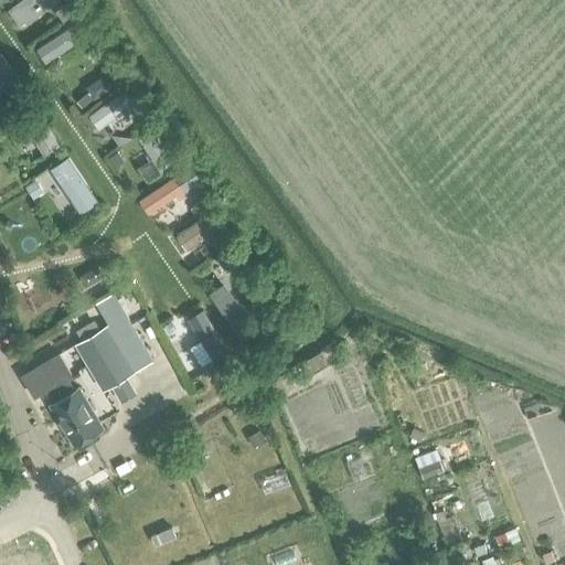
[(17,0),(8,7),(16,17),(40,0),(17,0)]
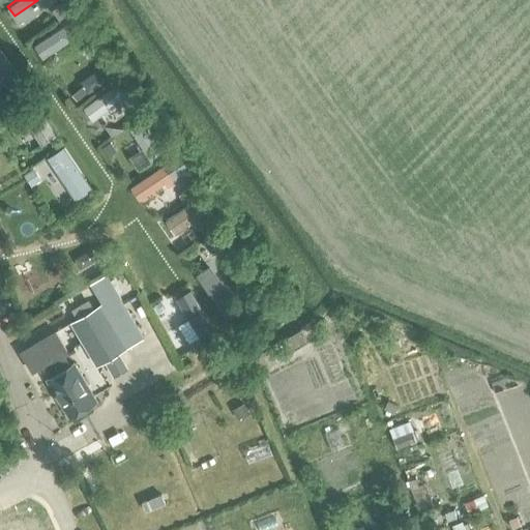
[(68,0),(65,0),(55,8),(61,17),(74,7),(68,0)]
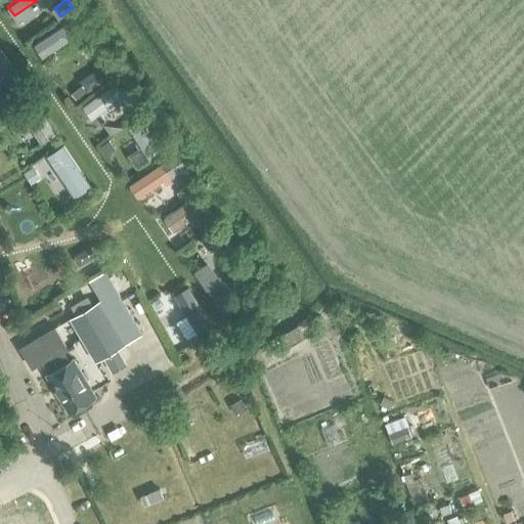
[(76,15),(35,42),(44,56),(85,29),(76,15)]
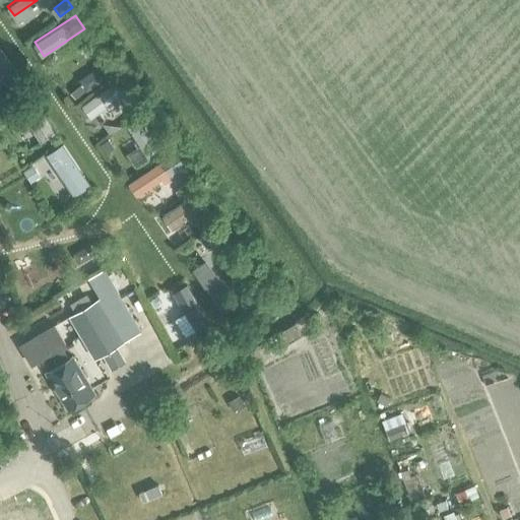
[(24,79),(0,43),(0,72),(11,88),(24,79)]
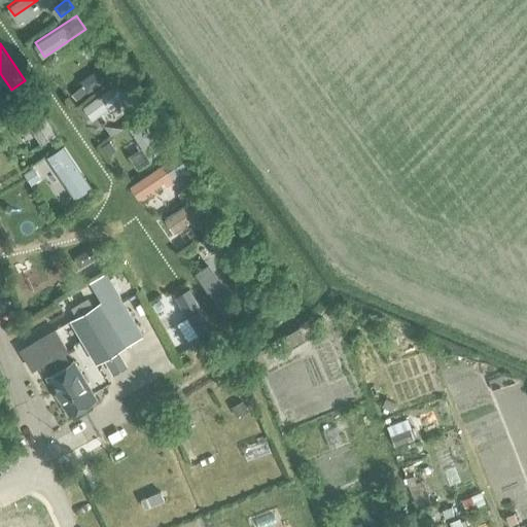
[(90,73),(80,80),(88,92),(98,84),(90,73)]
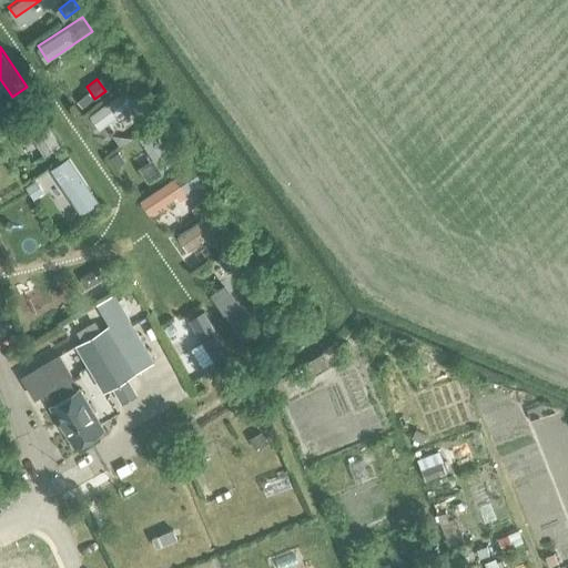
[(100,128),(138,101),(128,88),(91,113),(100,128)]
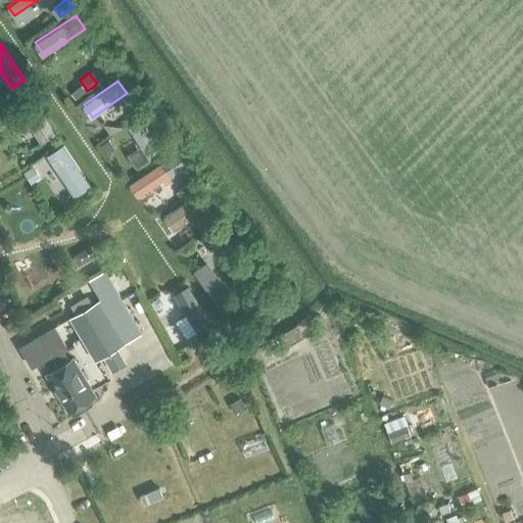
[(32,95),(17,105),(42,141),(56,131),(32,95)]
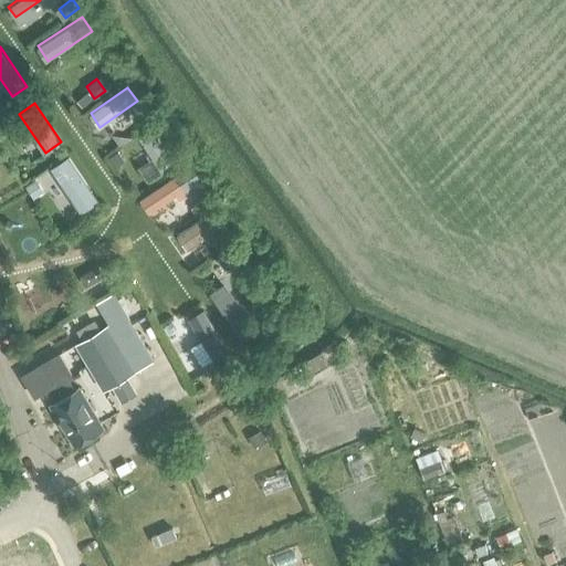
[(138,115),(145,126),(156,119),(148,108),(138,115)]
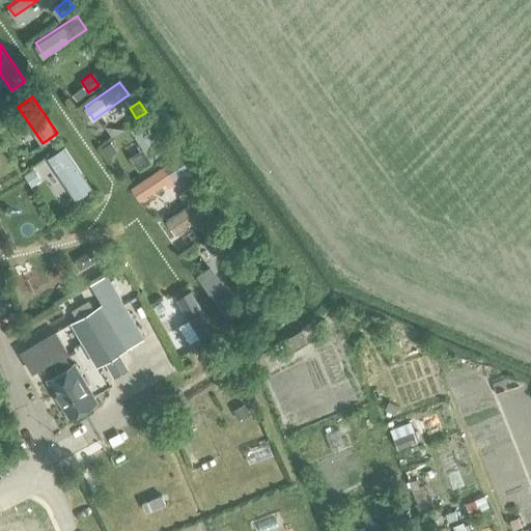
[(10,105),(0,112),(0,117),(3,122),(16,113),(10,105)]
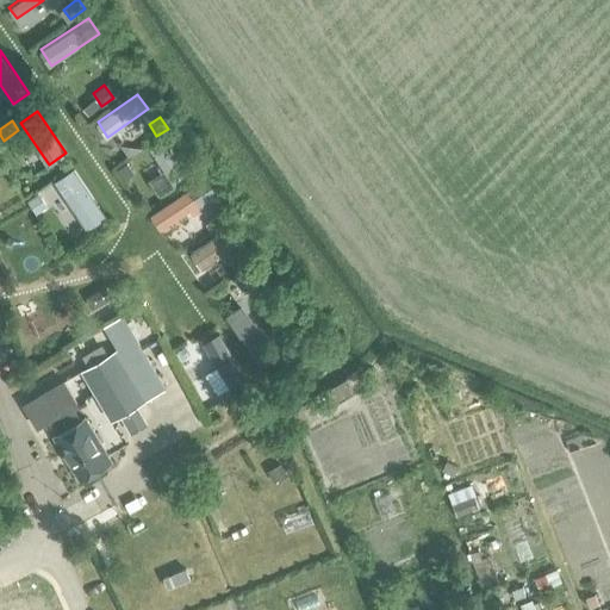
[(192,172),(170,136),(154,148),(178,182),(192,172)]
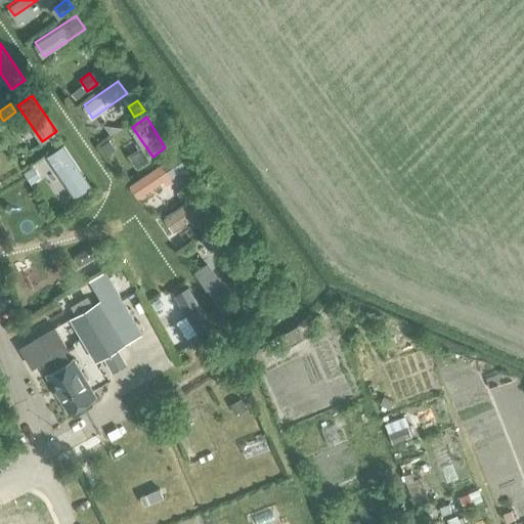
[(110,138),(100,144),(105,151),(114,145),(110,138)]
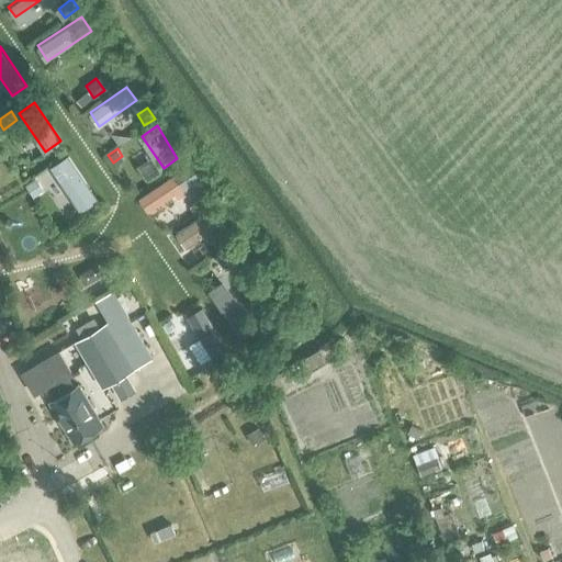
[(99,198),(69,154),(52,165),(81,210),(99,198)]
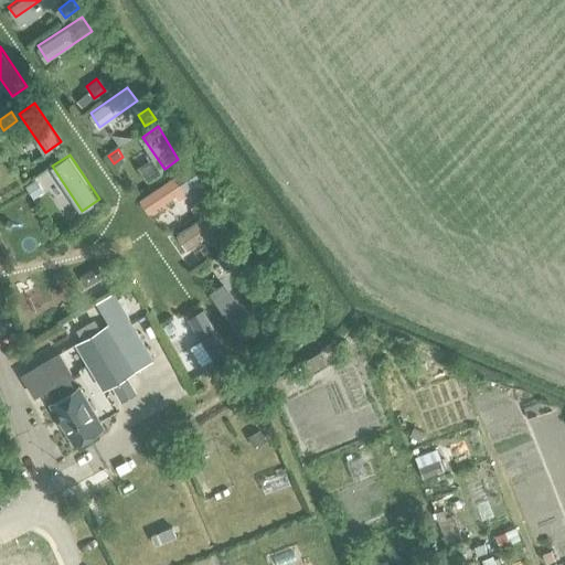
[(144,198),(151,210),(195,181),(187,168),(144,198)]
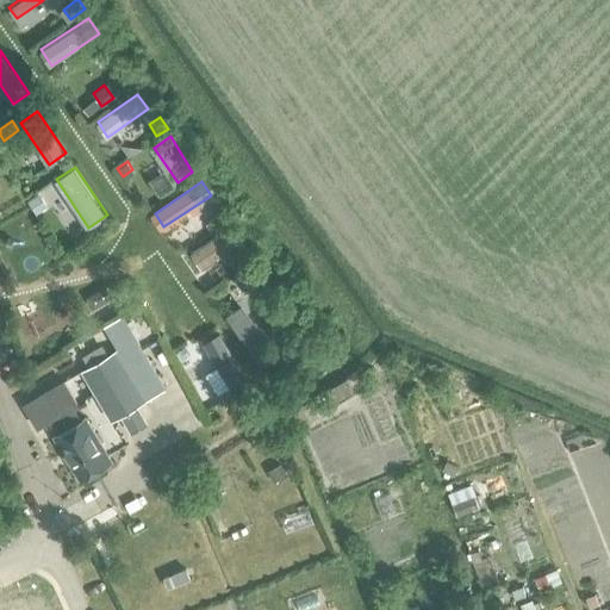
[(37,193),(27,200),(36,212),(47,205),(37,193)]
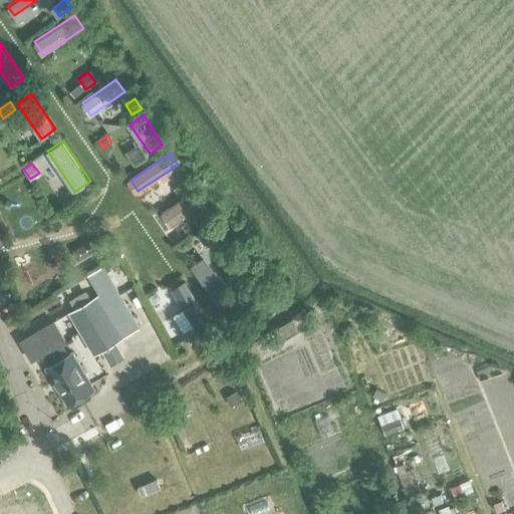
[(189,178),(173,190),(178,197),(194,186),(189,178)]
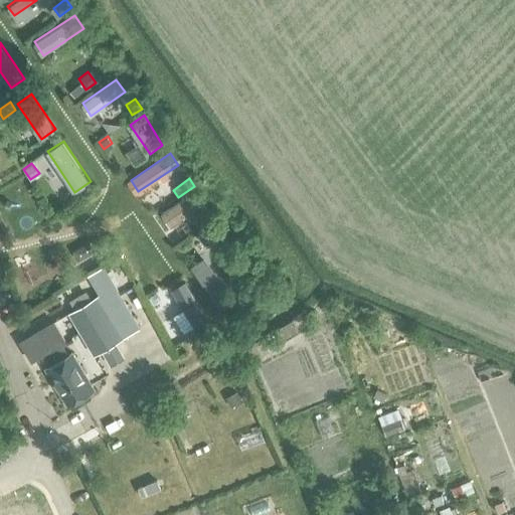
[(164,212),(173,225),(206,202),(197,189),(164,212)]
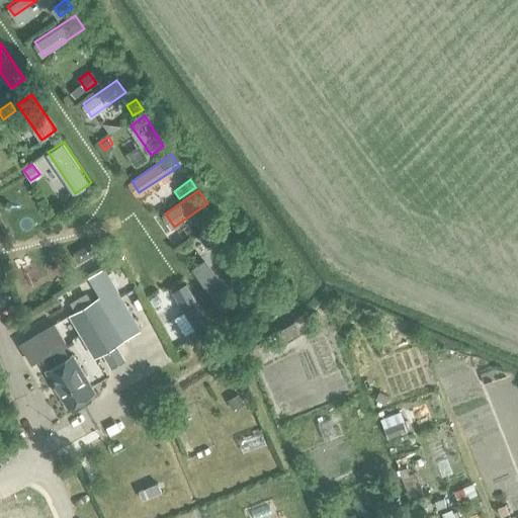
[(212,206),(202,214),(207,222),(218,214),(212,206)]
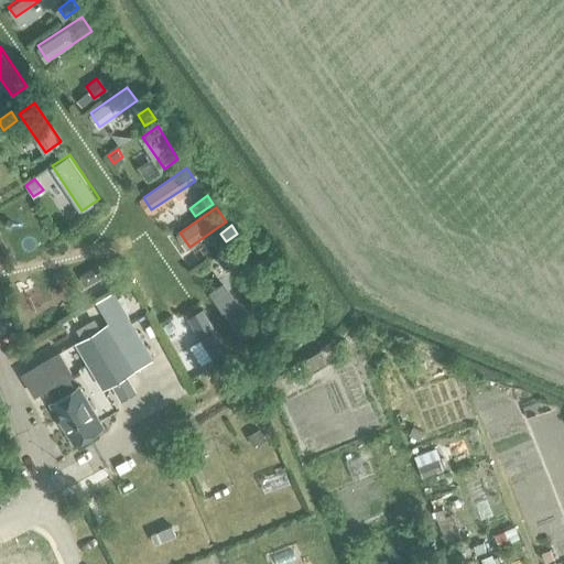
[(202,266),(209,280),(250,255),(240,239),(202,266)]
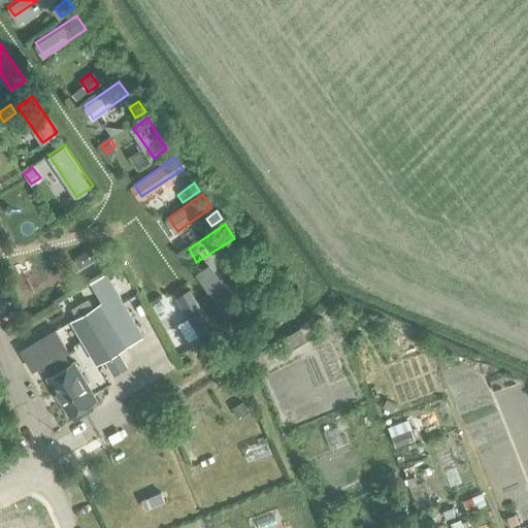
[(215,261),(199,270),(225,305),(239,297),(215,261)]
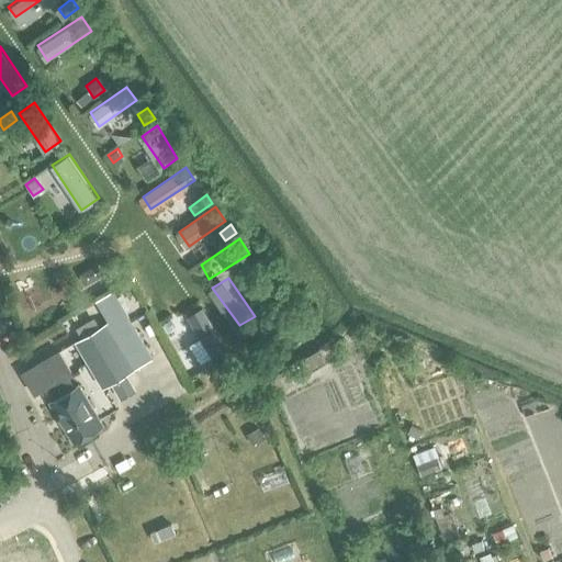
[(104,323),(75,340),(85,357),(103,388),(112,382),(122,398),(137,390),(127,372),(133,369),(152,357),(135,329),(112,290),(94,300),(108,321),(104,323)]
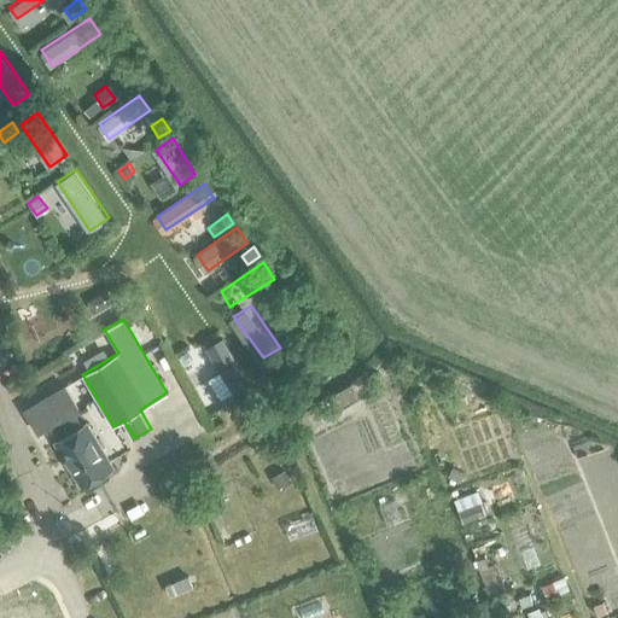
[(249,386),(226,347),(211,355),(234,395),(249,386)]
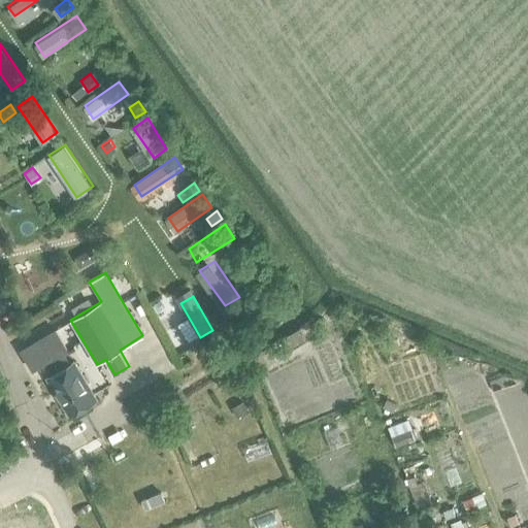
[(285,336),(283,337),(291,349),(306,338),(299,327),(285,336)]
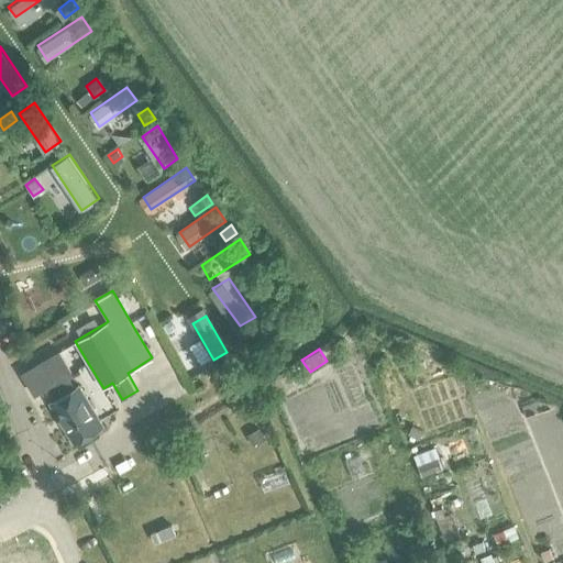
[(50,401),(74,442),(102,424),(78,385),(74,387),(66,375),(72,372),(68,366),(58,352),(22,373),(30,387),(34,394),(45,387),(53,400),(50,401)]
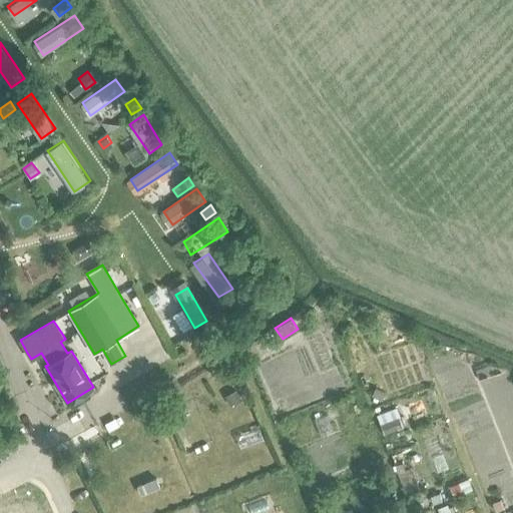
[(234,390),(225,396),(229,403),(238,397),(234,390)]
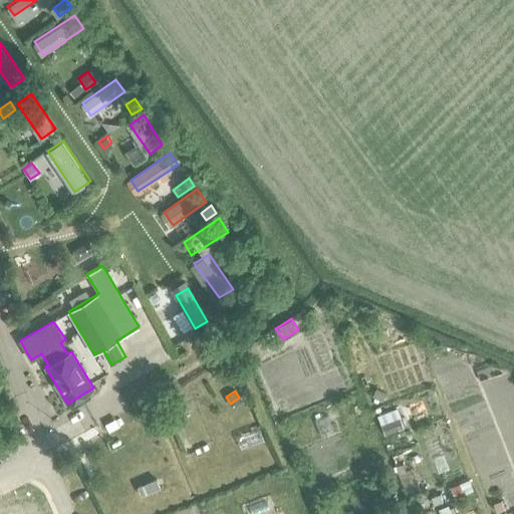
[(399,417),(380,425),(384,434),(403,427),(399,417)]
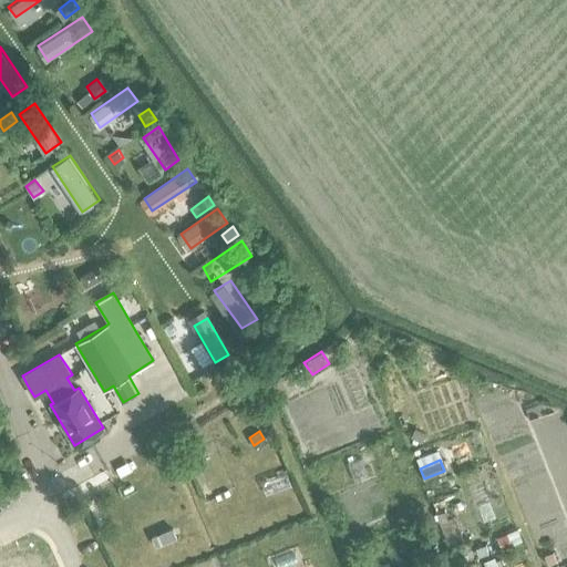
[(127,462),(116,467),(121,476),(132,470),(127,462)]
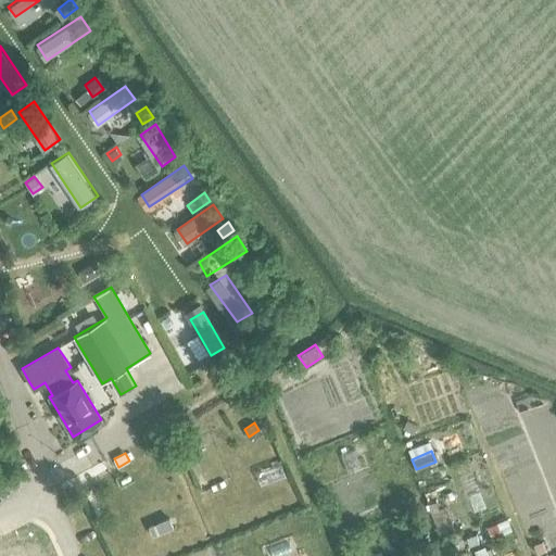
[(427,502),(431,514),(444,508),(440,496),(427,502)]
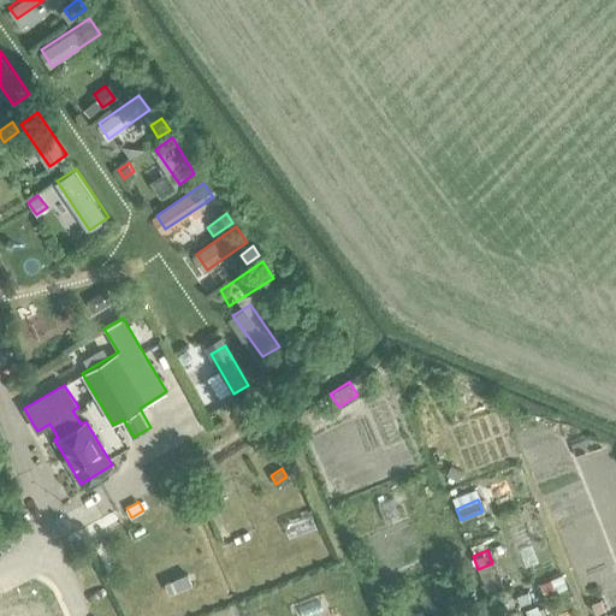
[(188,574),(165,584),(169,593),(191,584),(188,574)]
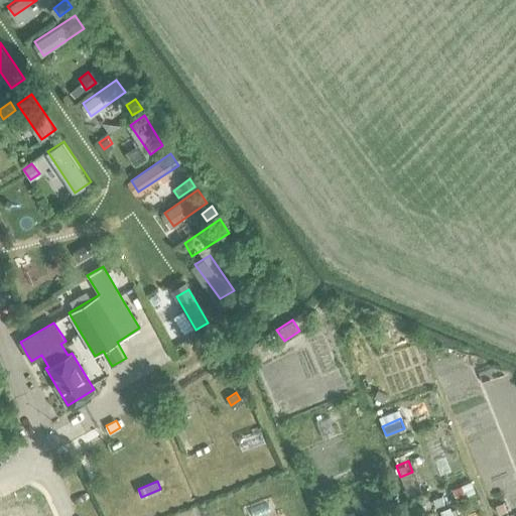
[(471,481),(462,485),(466,495),(475,492),(471,481)]
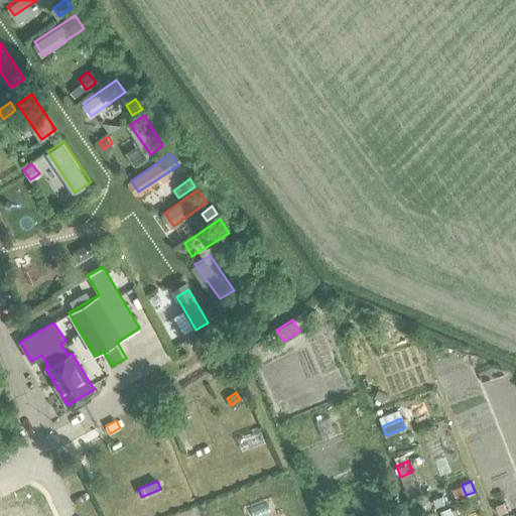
[(433,499),(436,507),(444,503),(442,496),(433,499)]
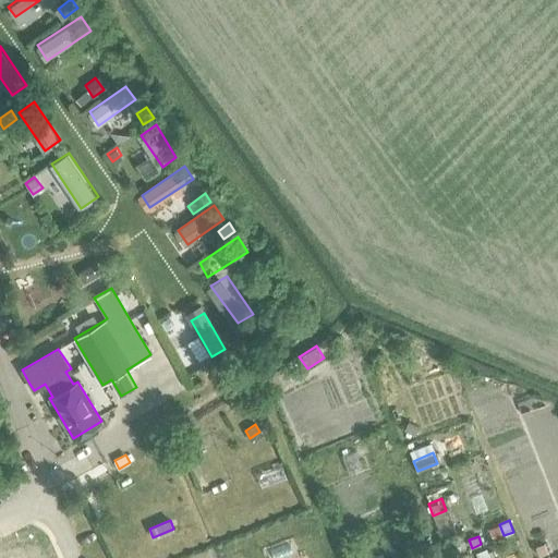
[(542,546),(533,549),(535,557),(536,557),(545,555),(542,546)]
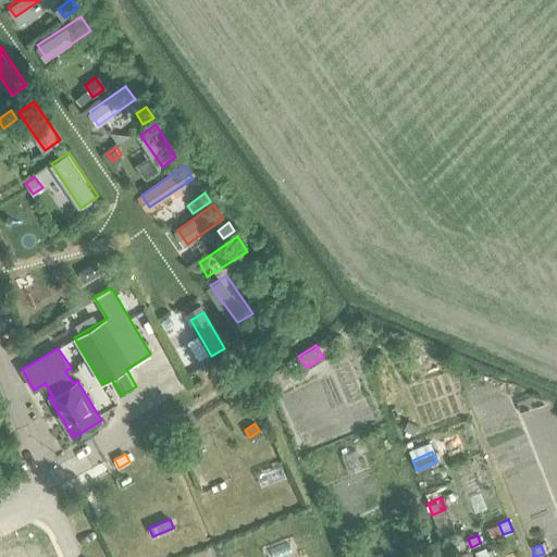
[(490,556),(486,547),(475,551),(478,556),(490,556)]
